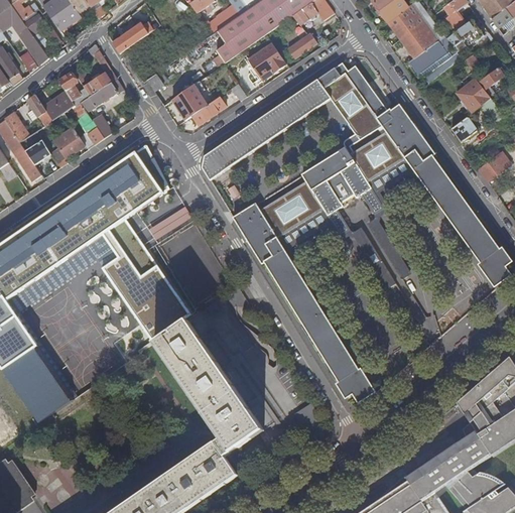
[(48,56),(47,55),(29,28),(23,19),(22,18),(9,0),(0,0),(0,28),(11,21),(40,62),(48,56)]
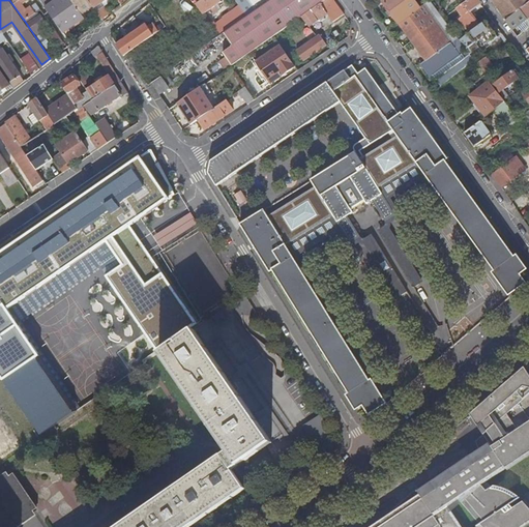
[(9,0),(23,19),(34,10),(30,3),(25,7),(21,1),(22,0),(9,0)]
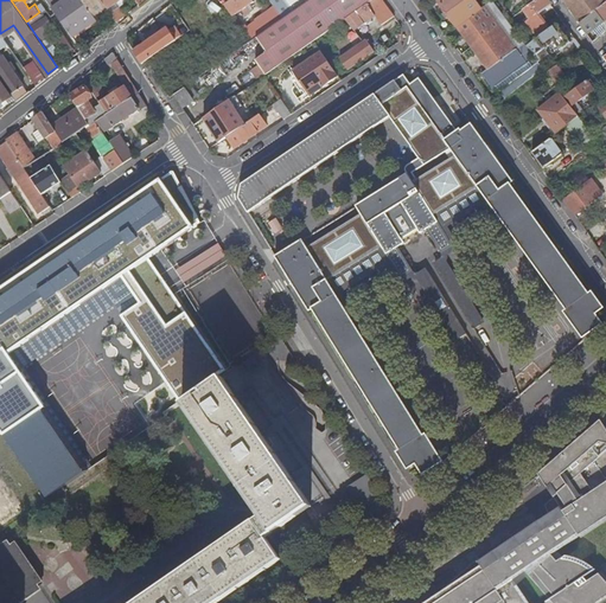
[(71,33),(95,18),(90,12),(82,0),(59,0),(51,6),(71,33)]
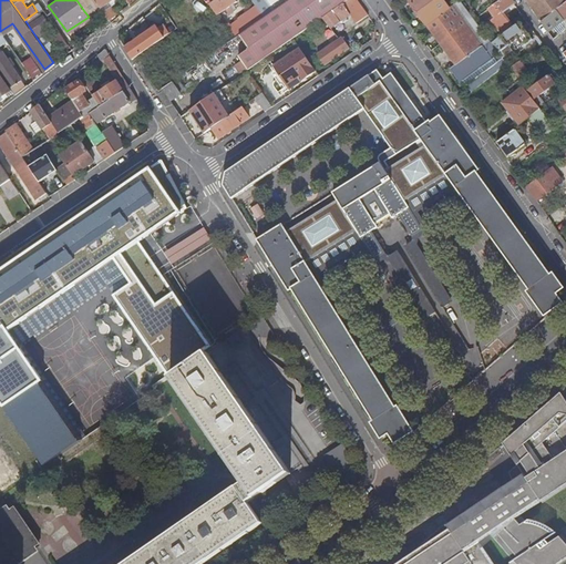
[(76,0),(84,11),(98,2),(95,0),(76,0)]
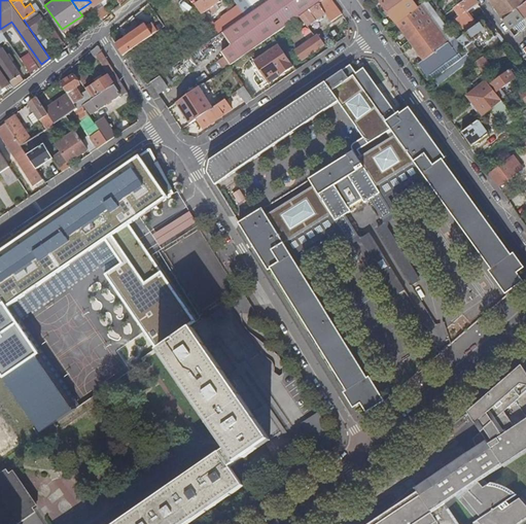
[(100,18),(105,13),(100,4),(97,6),(94,1),(95,0),(89,0),(91,2),(100,18)]
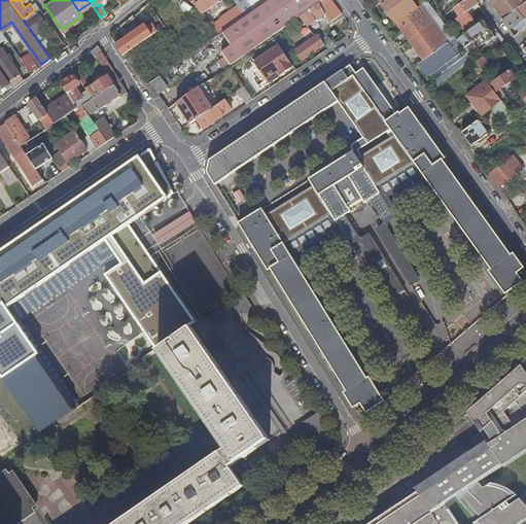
[(196,0),(193,2),(198,10),(199,11),(205,8),(206,9),(209,8),(208,6),(216,0),(196,0)]
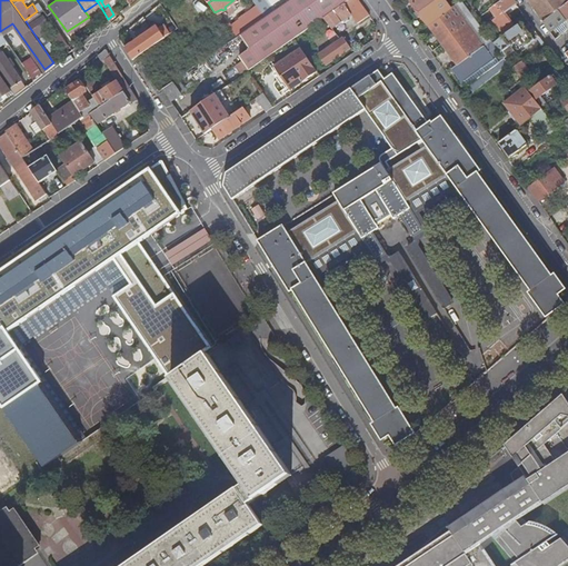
[(309,0),(246,45),(248,47),(237,53),(247,68),(321,15),(342,0),(309,0)]
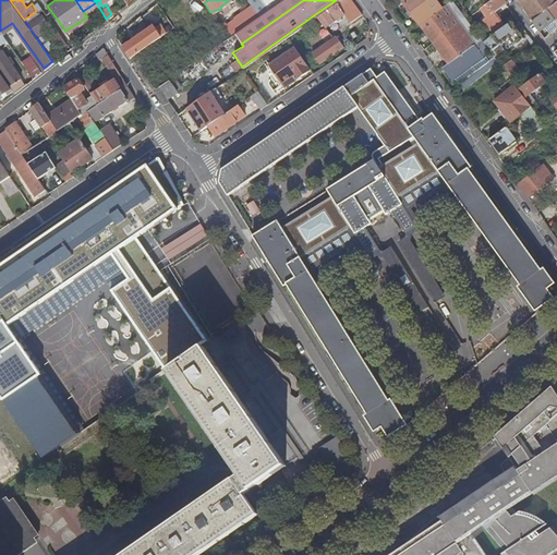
[(278,0),(266,9),(257,14),(232,32),(241,44),(303,0),(278,0)]
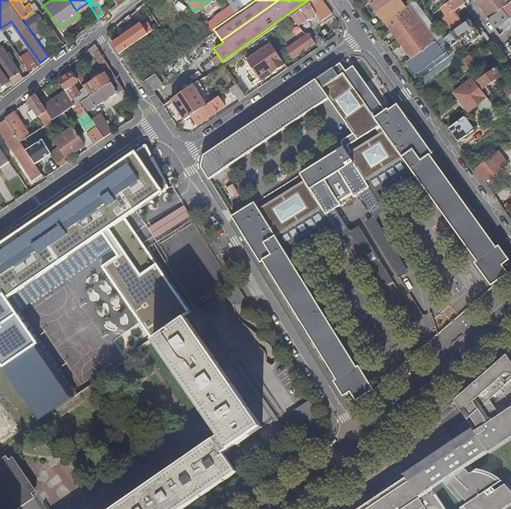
[(227,0),(229,4),(236,13),(244,8),(255,0),(227,0)]
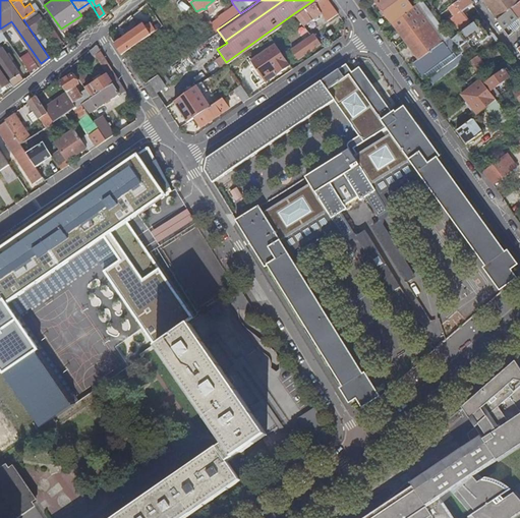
[(336,11),(328,0),(313,0),(294,13),(301,23),(320,11),(326,19),(336,11)]
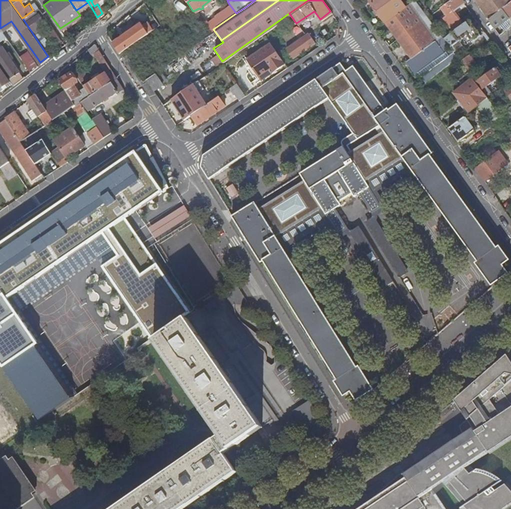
[(417,71),(425,81),(457,56),(453,50),(448,54),(444,47),(448,44),(427,16),(415,0),(411,0),(405,5),(401,0),(370,0),(410,56),(406,59),(415,72),(417,71)]
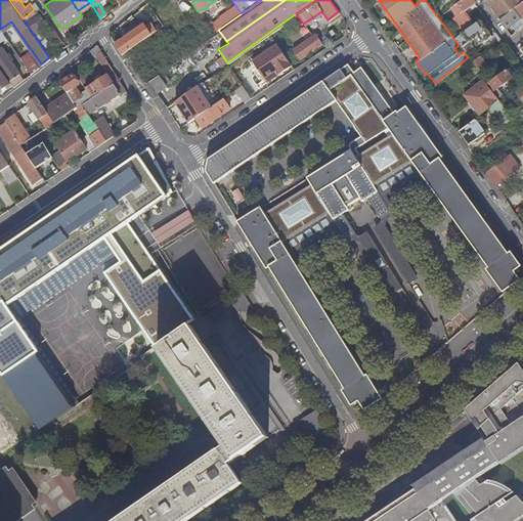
[(459,0),(450,6),(456,14),(453,16),(464,30),(473,23),(464,9),(475,2),(473,0),(459,0)]
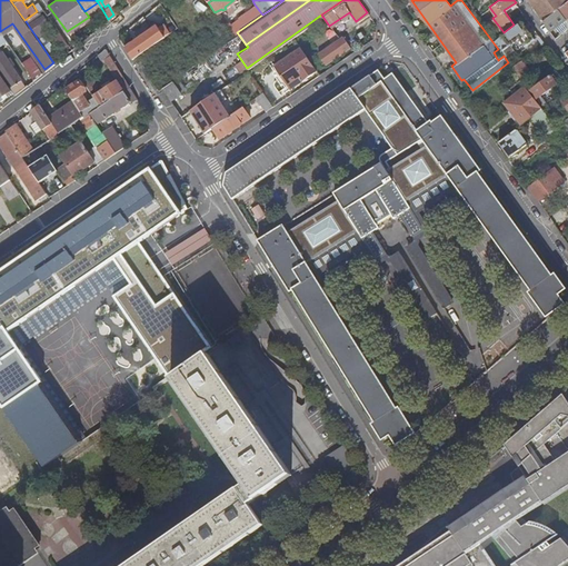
[(527,0),(541,19),(556,8),(564,0),(527,0)]
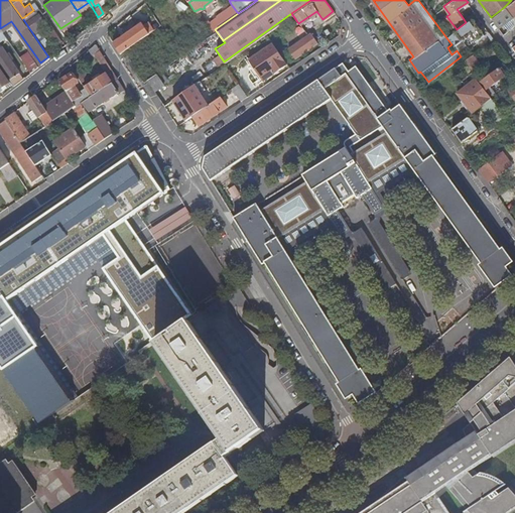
[(511,0),(504,7),(512,16),(510,17),(512,20),(514,17),(514,16),(513,14),(514,12),(514,0),(511,0)]
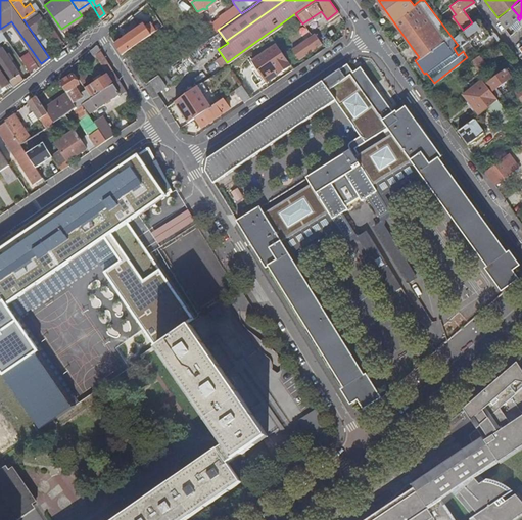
[(241,13),(234,4),(217,15),(218,17),(207,25),(214,34),(218,30),(241,13)]
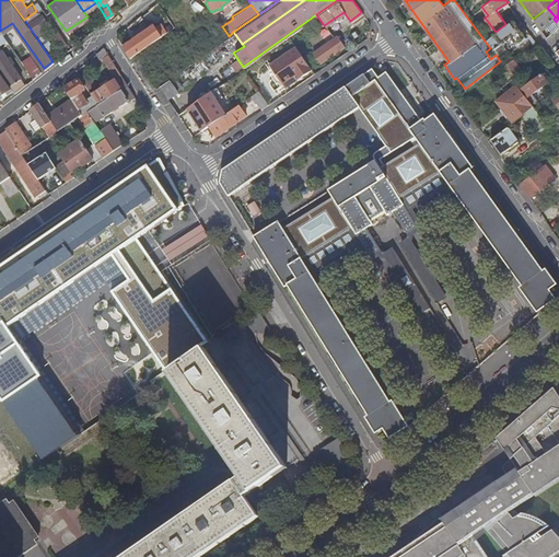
[(547,8),(533,19),(540,28),(554,19),(556,18),(547,8)]
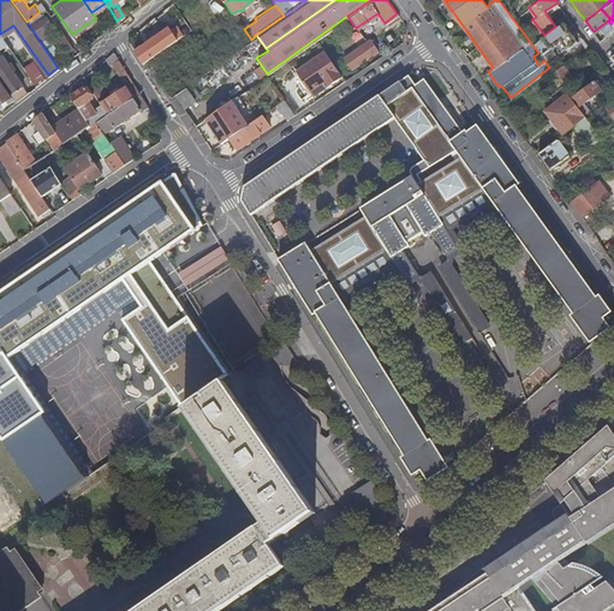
[(28,23),(35,34),(51,23),(45,15),(31,24),(30,22),(28,23)]
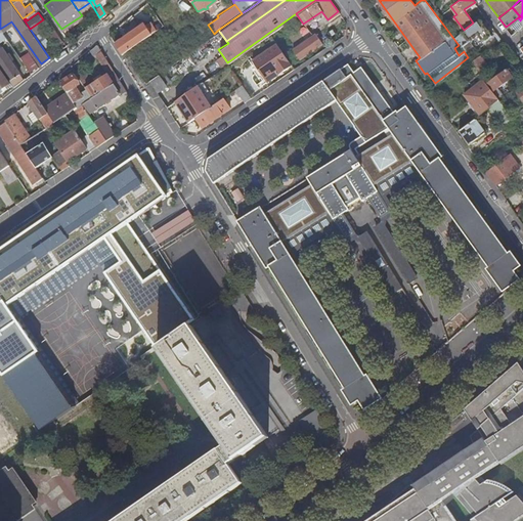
[(132,28),(113,42),(120,52),(124,49),(155,28),(149,20),(144,24),(142,22),(138,24),(136,22),(130,26),(132,28)]
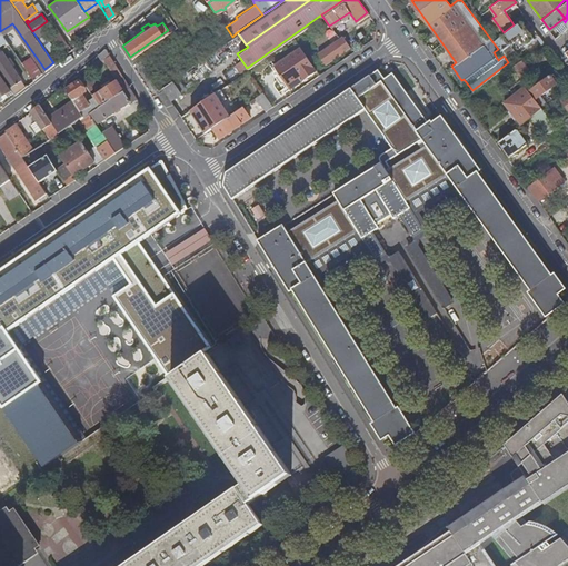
[(67,43),(55,25),(48,29),(61,47),(67,43)]
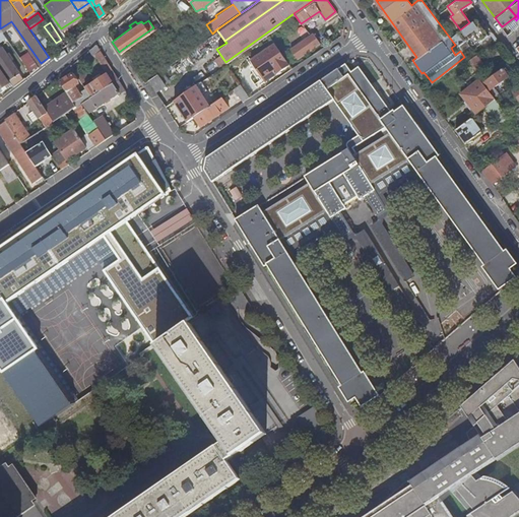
[(452,37),(467,58),(475,52),(469,45),(468,45),(459,31),(452,37)]
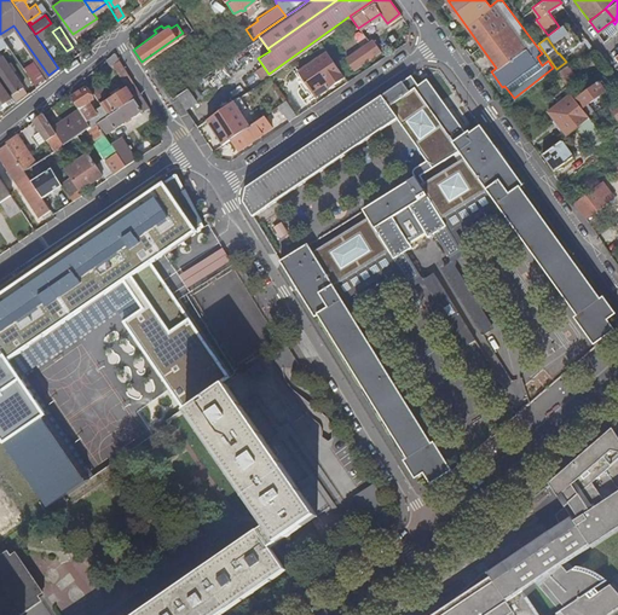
[(368,40),(374,51),(377,48),(371,39),(368,40)]
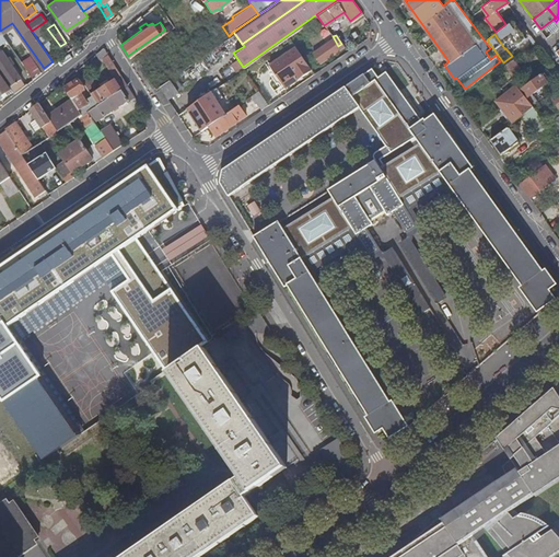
[(339,47),(338,46),(333,36),(318,46),(325,57),(339,47)]
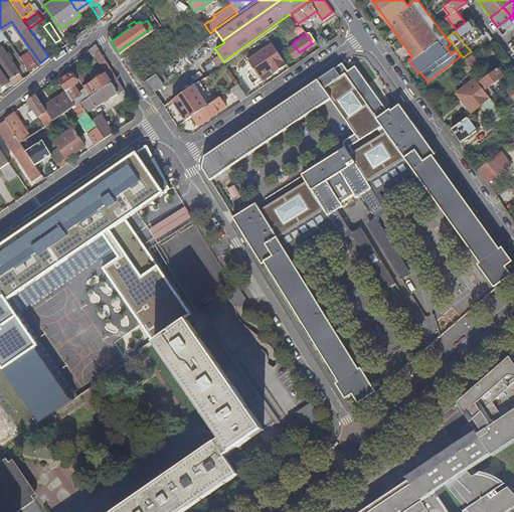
[(272,71),(285,62),(271,41),(246,58),(259,76),(270,68),(272,71)]
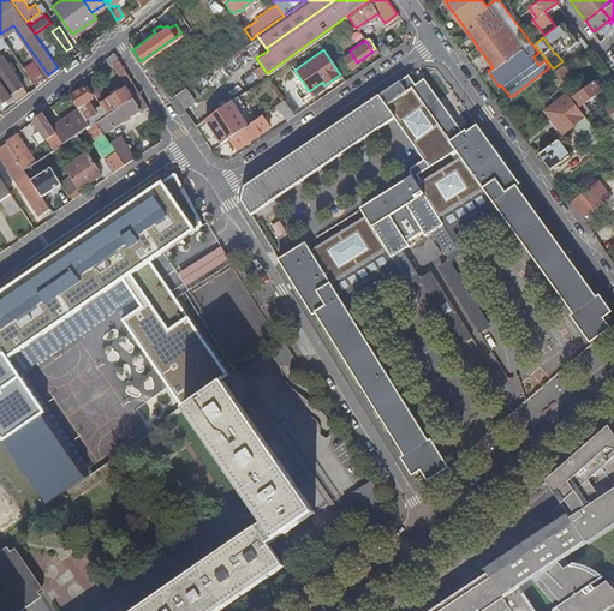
[(15,100),(25,93),(21,85),(22,84),(12,70),(6,63),(1,53),(0,53),(0,76),(11,93),(10,93),(15,100)]
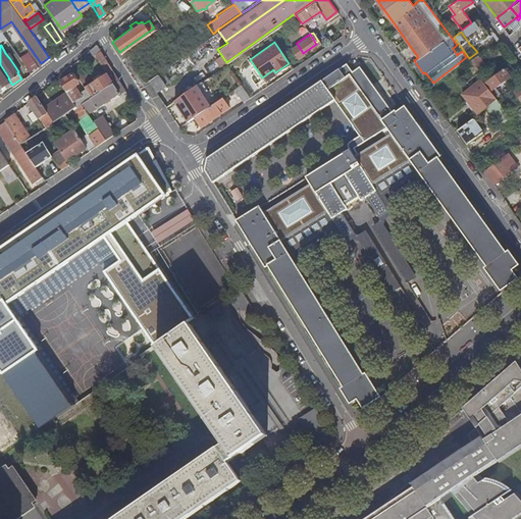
[(72,69),(86,92),(89,97),(117,79),(100,50),(94,53),(102,67),(104,66),(107,71),(105,72),(100,75),(93,80),(90,83),(81,64),(72,69)]
